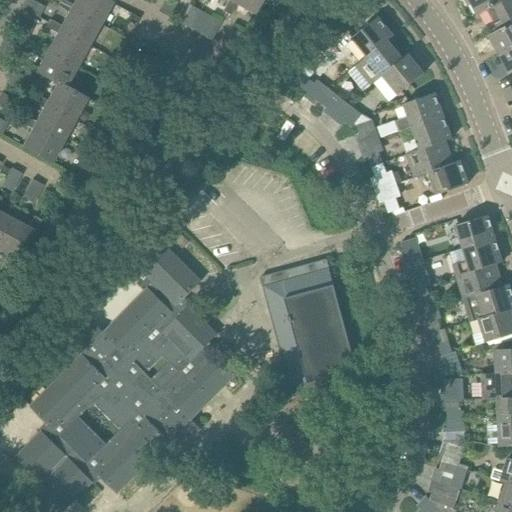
[(71,7),(73,4),(64,0),(60,0),(58,6),(69,12),(61,25),(60,28),(89,45),(101,23),(71,7)]
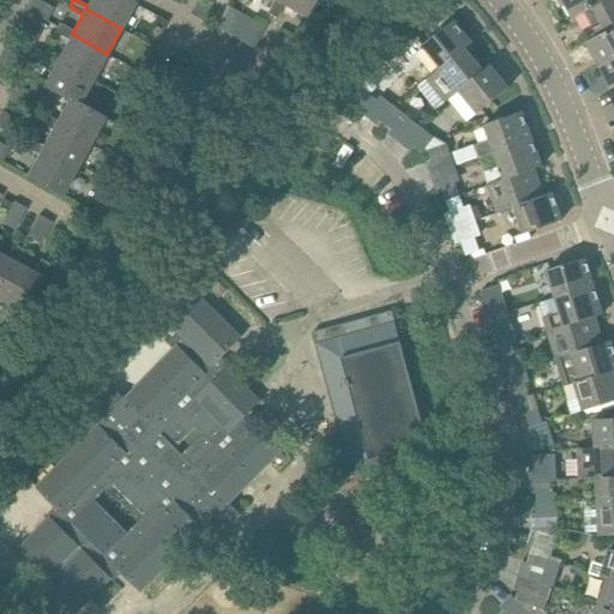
[(121,28),(134,2),(130,0),(90,0),(88,5),(85,8),(121,28)]
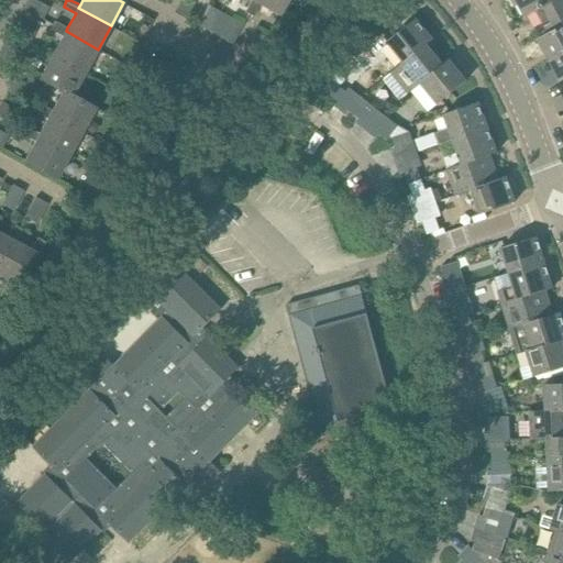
[(287,0),(257,0),(256,2),(252,0),(245,12),(254,17),(261,4),(279,15),(287,0)]
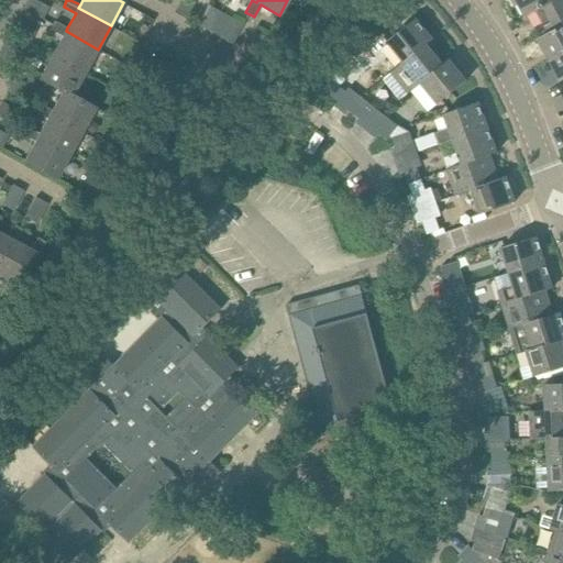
[(517,0),(526,17),(537,11),(537,10),(553,0),(517,0)]
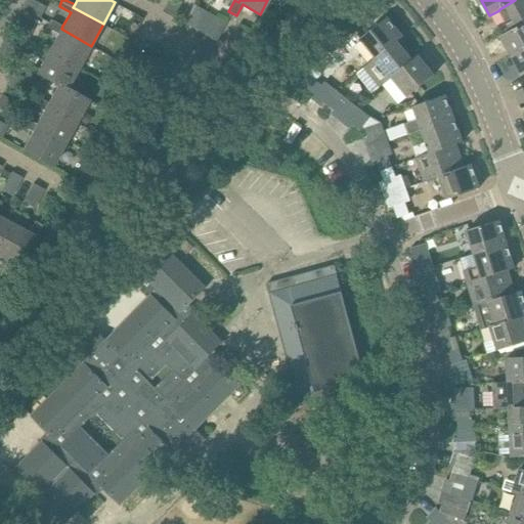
[(523,0),(515,0),(499,9),(499,10),(511,31),(512,31),(523,24),(523,0)]
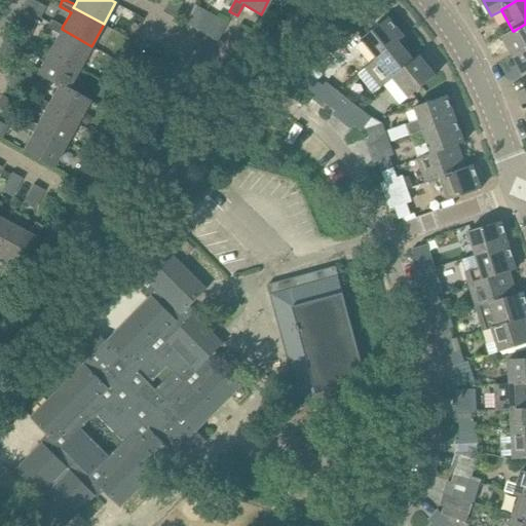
[(196,28),(203,32),(213,14),(207,11),(196,28)]
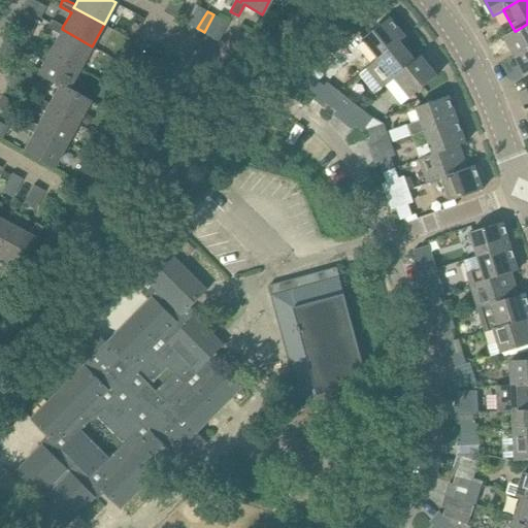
[(400,41),(401,42),(406,37),(391,18),(364,39),(380,59),(400,41)]
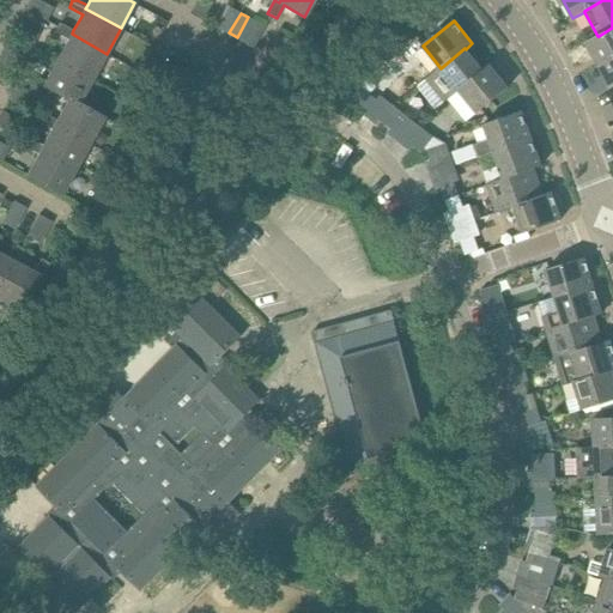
[(72,34),(73,30),(60,23),(55,32),(68,40),(60,56),(58,59),(93,79),(107,54),(72,34)]
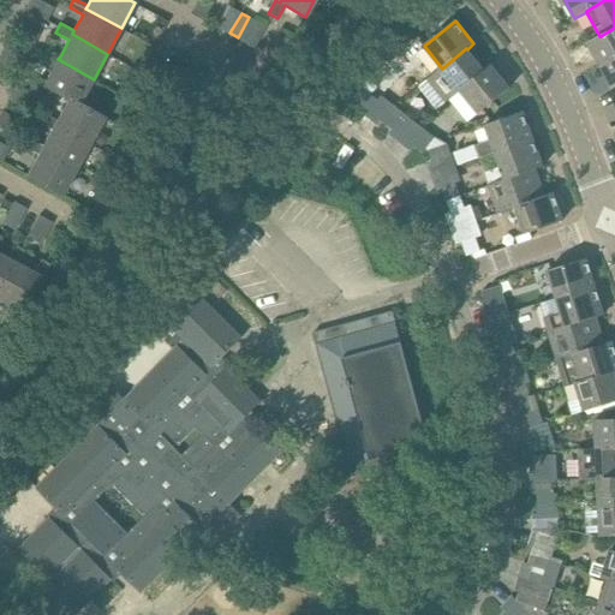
[(614,55),(614,28),(601,36),(599,36),(587,42),(599,64),(614,55)]
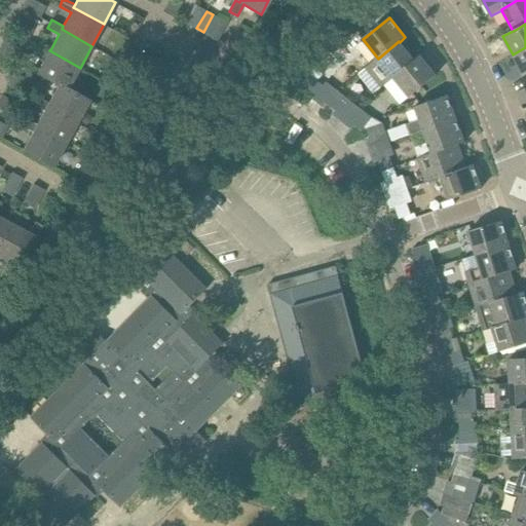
[(415,61),(400,42),(399,41),(378,59),(367,68),(382,86),(383,86),(393,77),(415,61)]
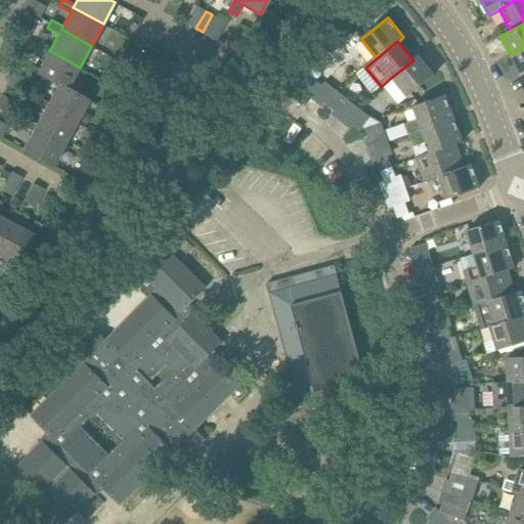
[(49,50),(51,48),(40,42),(36,49),(47,55),(39,70),(37,74),(38,74),(58,85),(68,89),(80,68),(49,50)]
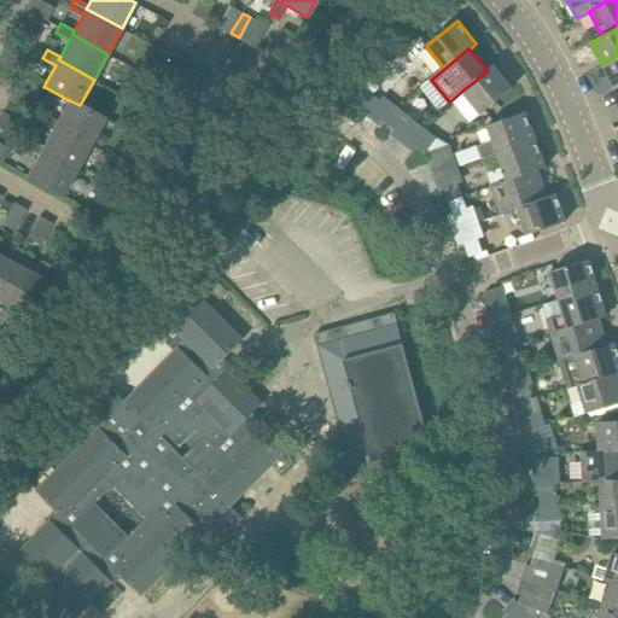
[(617,56),(602,64),(616,88),(617,86),(617,56)]
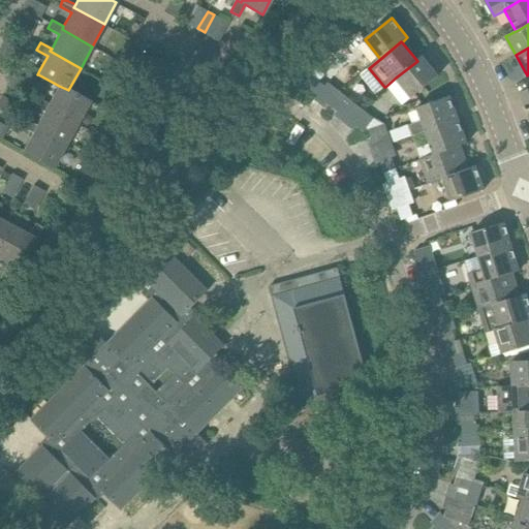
[(402,106),(423,89),(439,75),(423,56),(417,61),(396,78),(385,87),(402,106)]
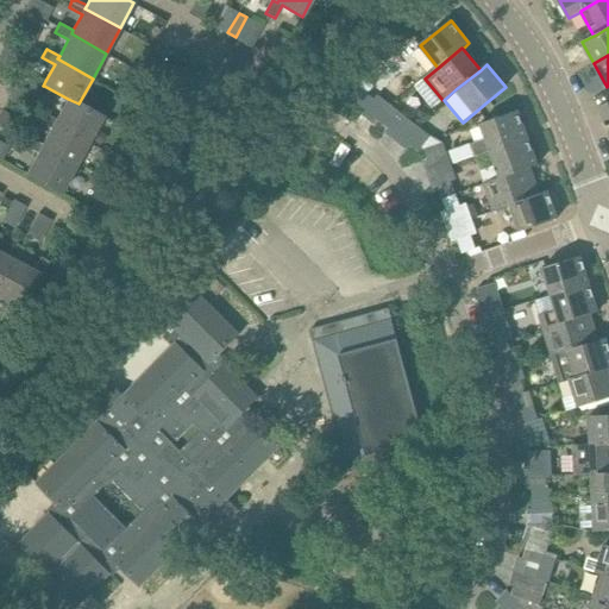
[(43,86),(45,81),(32,74),(27,82),(42,90),(44,86),(43,86)]
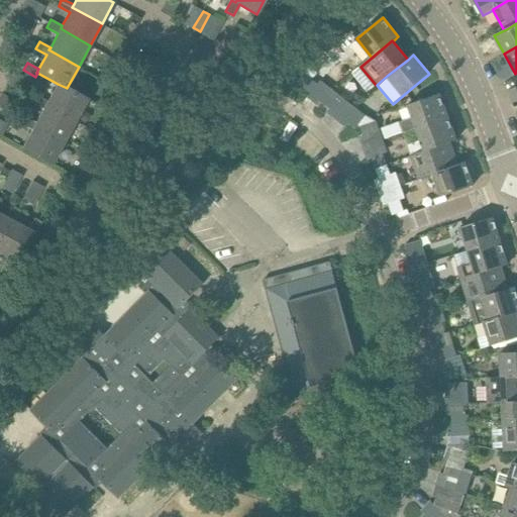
[(318,85),(311,80),(317,73),(310,67),(298,83),(311,93),(318,85)]
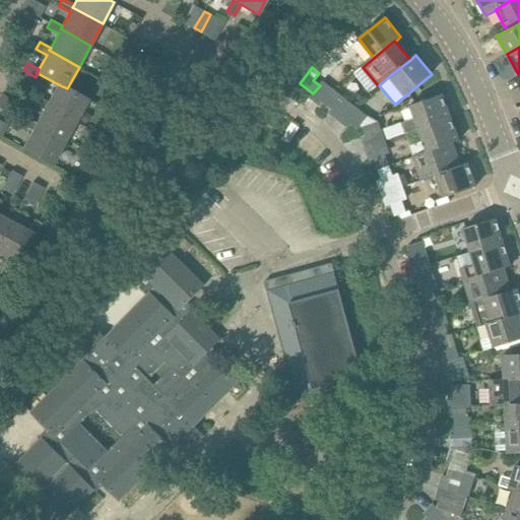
[(88,100),(67,88),(58,84),(48,102),(46,106),(76,122),(88,100)]
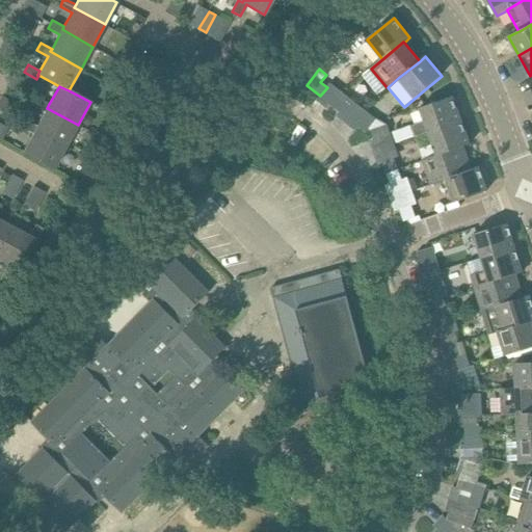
[(340,111),(347,103),(337,95),(329,104),(340,111)]
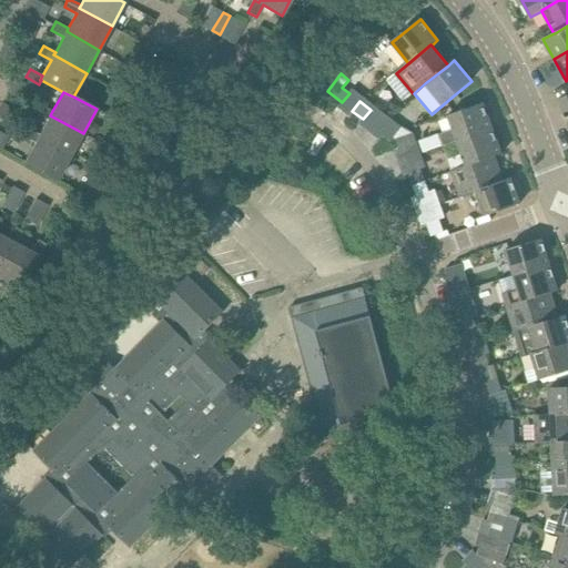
[(457,141),(493,128),(484,103),(448,115),(453,129),(439,134),(444,146),(457,141)]
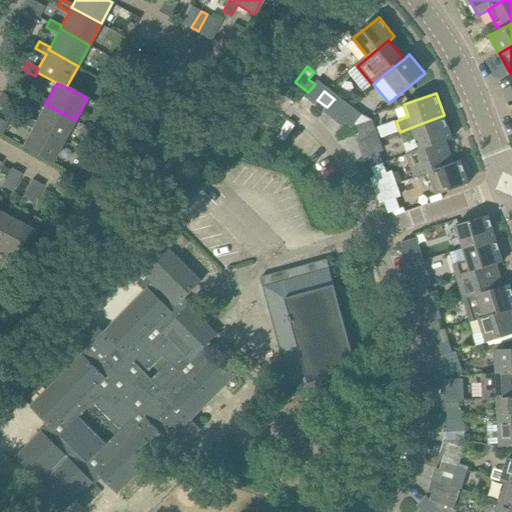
[(45,104),(47,100),(36,94),(32,102),(43,108),(36,121),(34,125),(63,141),(75,120),(45,104)]
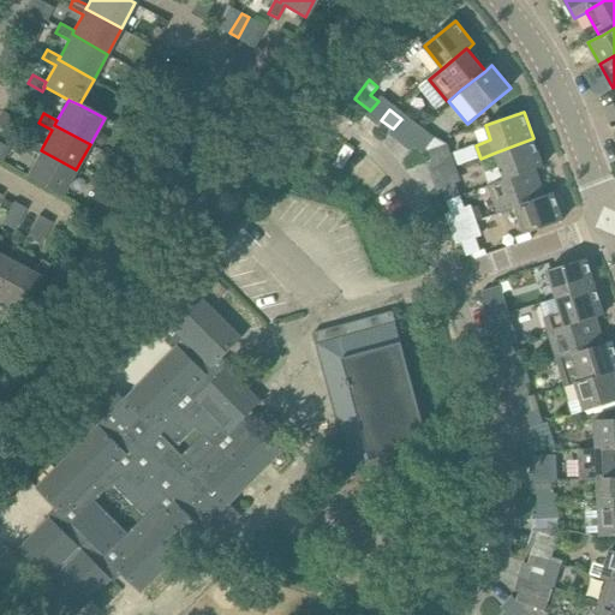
[(427,130),(416,147),(423,153),(428,147),(433,150),(436,149),(445,142),(435,137),(427,130)]
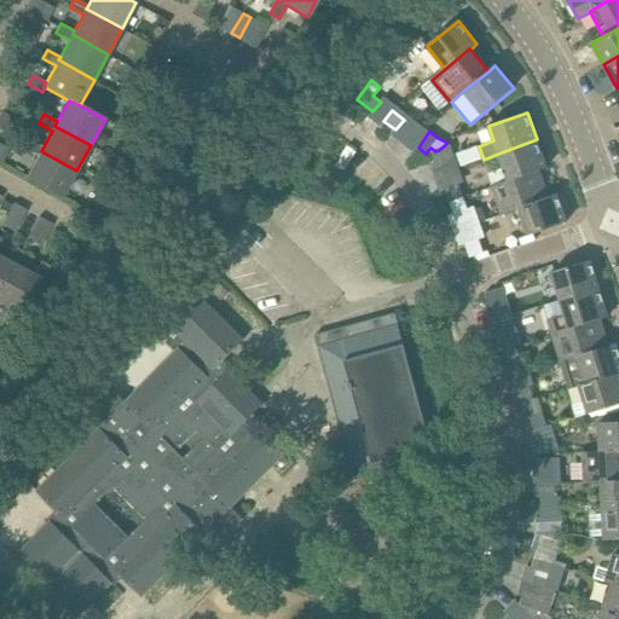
[(41,151),(44,146),(30,139),(25,149),(39,156),(27,177),(63,197),(76,171),(41,151)]
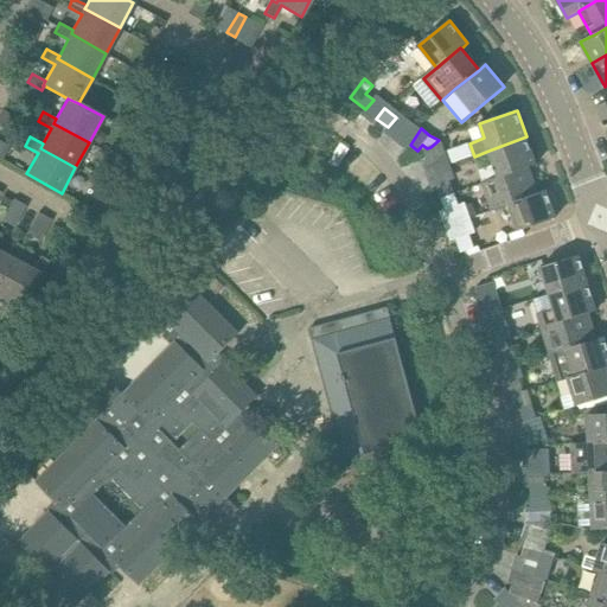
[(489,151),(494,165),(478,171),(481,181),(498,176),(498,177),(529,166),(529,167),(537,165),(526,136),(489,151)]
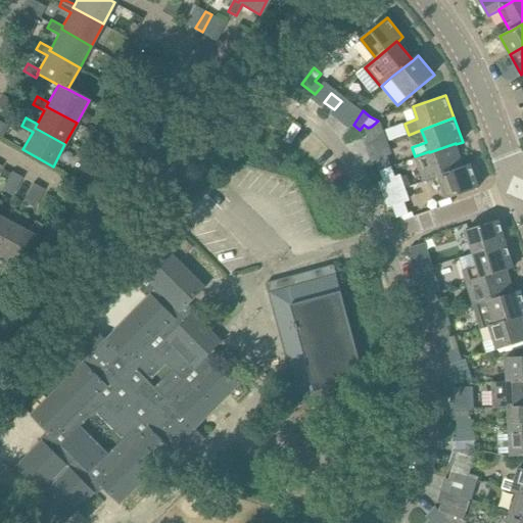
[(384,131),(381,123),(378,121),(371,127),(368,128),(366,129),(369,137),(384,131)]
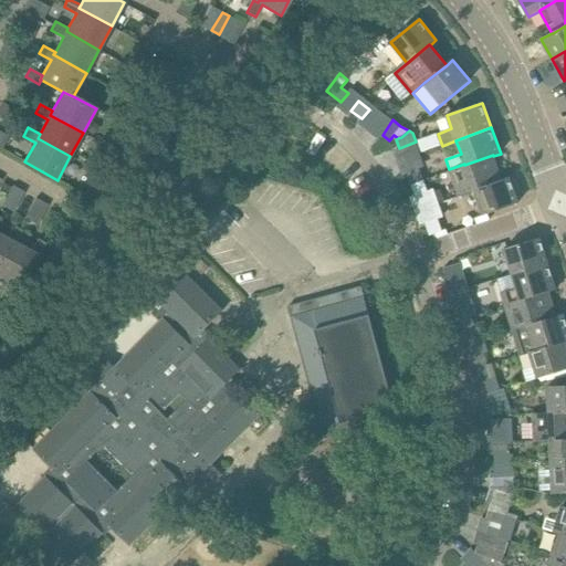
[(124,147),(119,154),(126,158),(130,150),(124,147)]
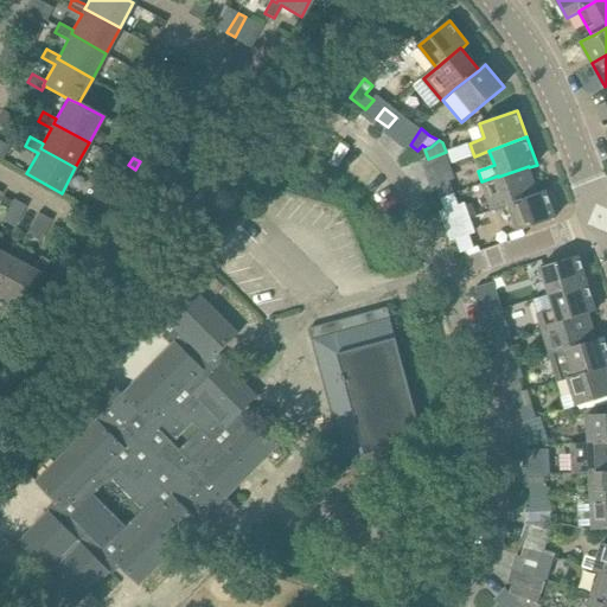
[(538,193),(529,167),(529,166),(498,177),(498,176),(481,181),(492,210),(509,204),(509,203),(538,193)]
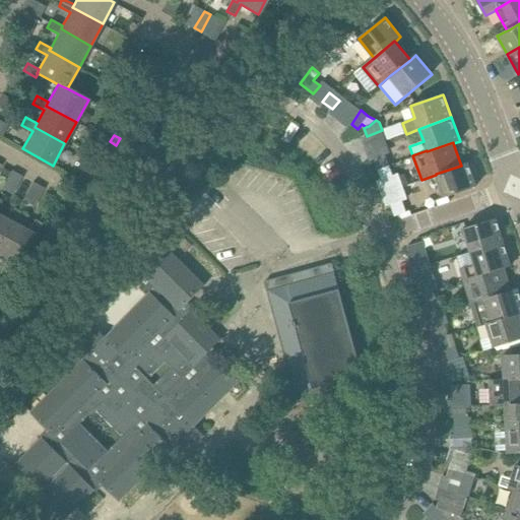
[(379,170),(389,166),(385,154),(375,158),(379,170)]
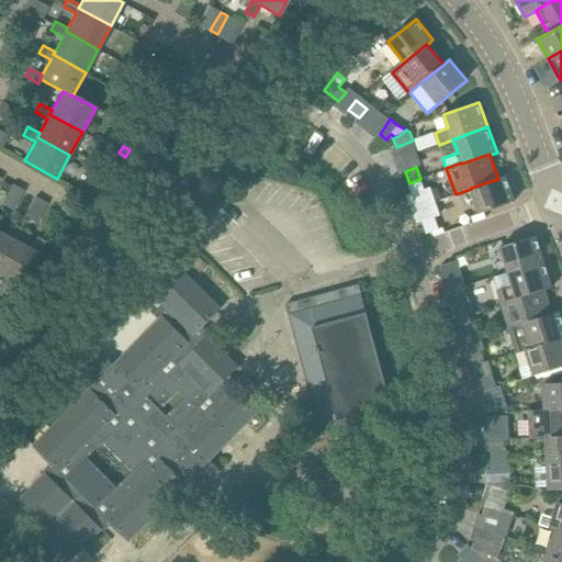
[(515,202),(513,195),(505,176),(498,179),(471,188),(471,189),(481,214),(515,202)]
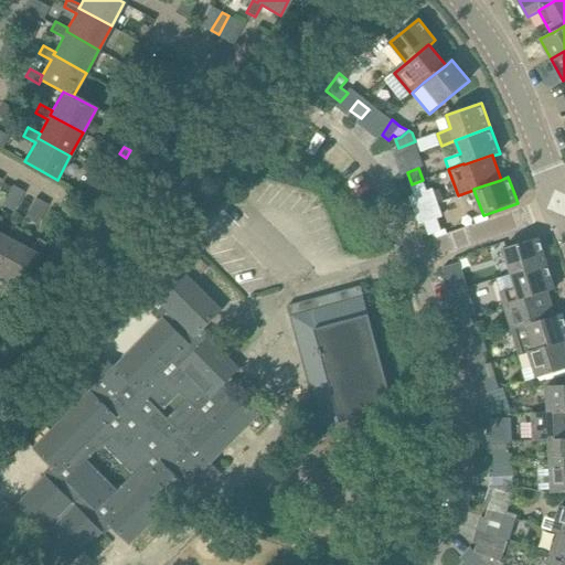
[(416,198),(428,193),(423,180),(412,184),(416,198)]
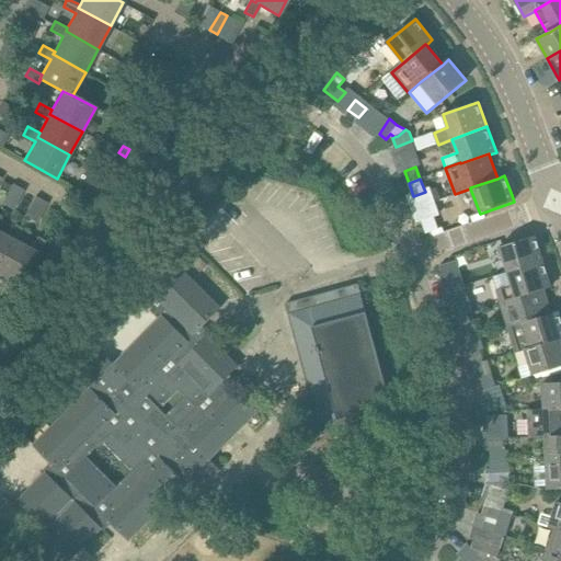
[(426,233),(438,229),(434,216),(422,220),(426,233)]
